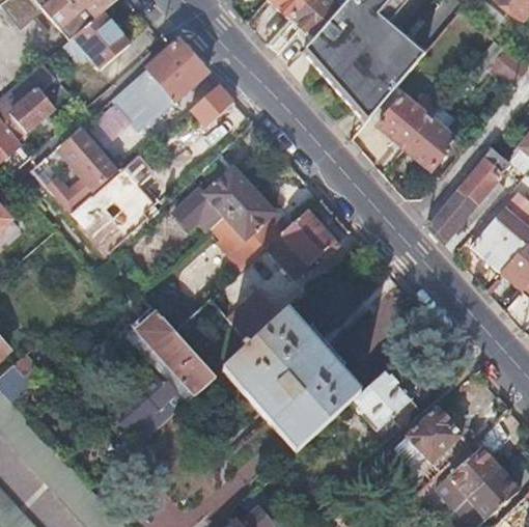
[(102,9),(113,0),(32,0),(66,39),(71,36),(93,17),(102,9)]
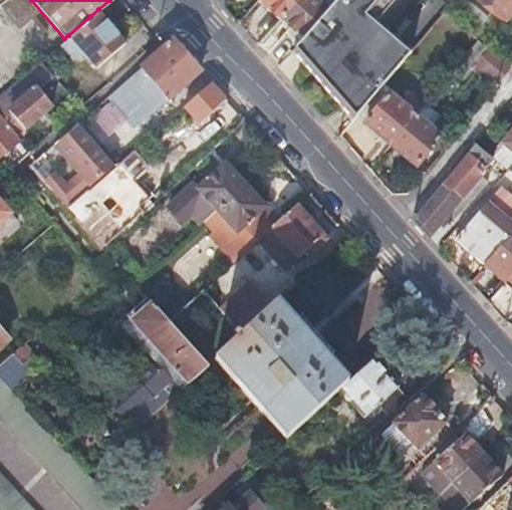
[(280,18),(296,0),(259,0),(280,18)]
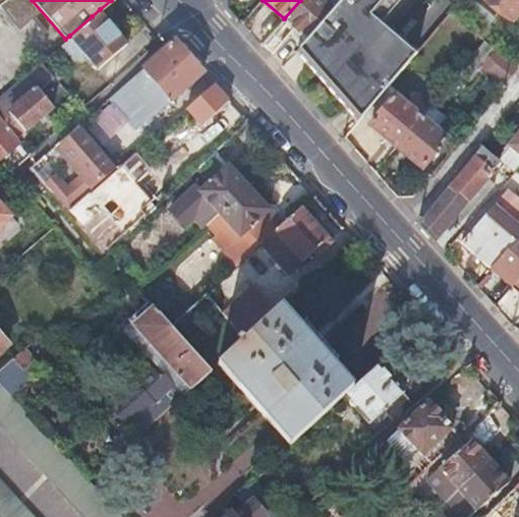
[(335,6),(328,0),(300,0),(284,18),(295,29),(306,38),(335,6)]
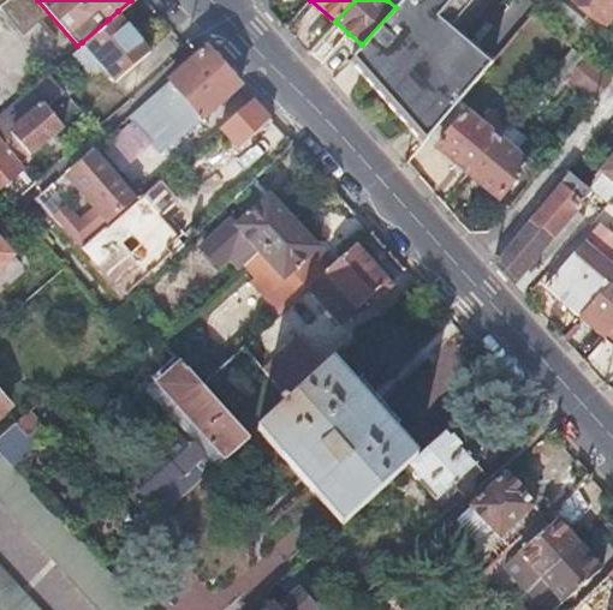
[(465,94),(494,60),(450,23),(469,0),(402,0),(396,7),(362,45),(352,55),(349,60),(424,143),(432,135),(465,94)]
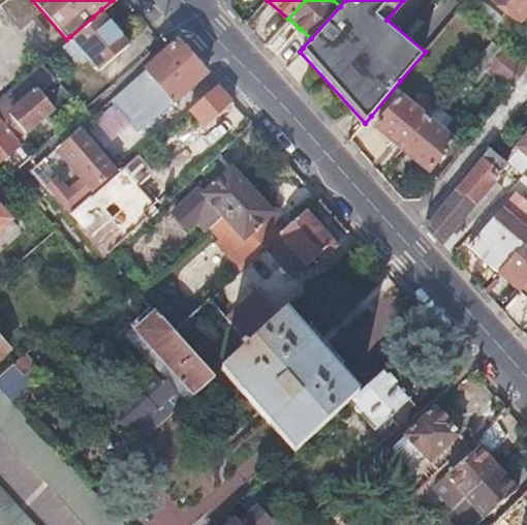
[(499,0),(521,18),(526,9),(526,0),(499,0)]
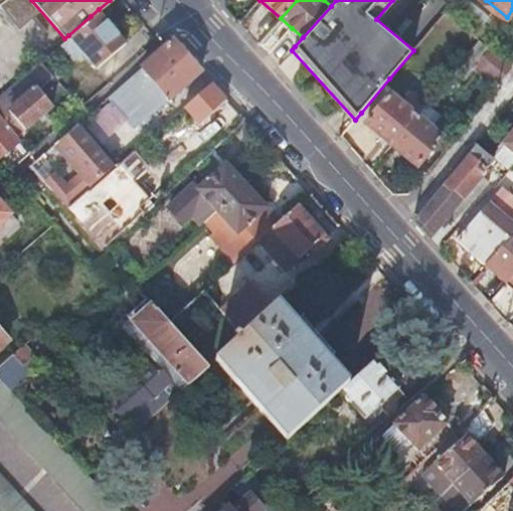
[(125,40),(99,9),(91,16),(68,35),(83,51),(97,66),(125,40)]
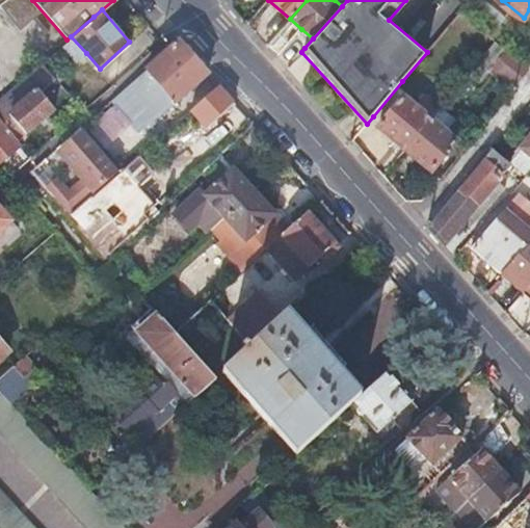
[(77,62),(86,53),(71,36),(67,40),(61,45),(77,62)]
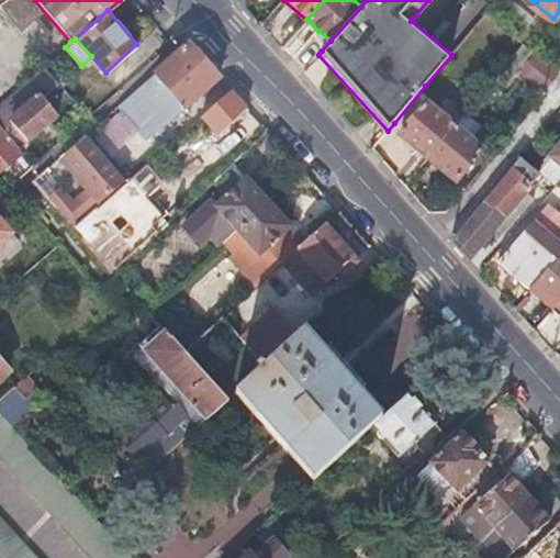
[(559,70),(524,41),(508,58),(546,91),(559,75),(559,70)]
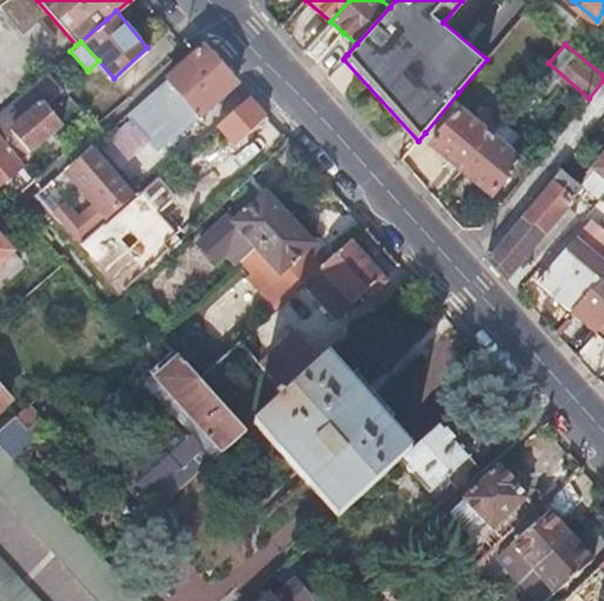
[(203,45),(128,111),(161,149),(237,83),(203,45)]
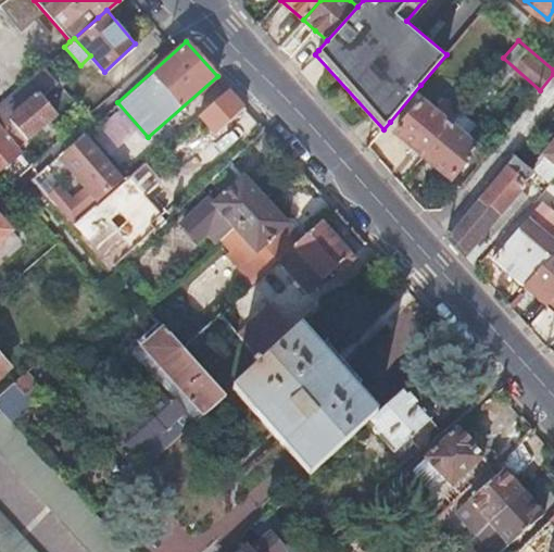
[(60,83),(62,85),(70,77),(52,57),(45,63),(60,83)]
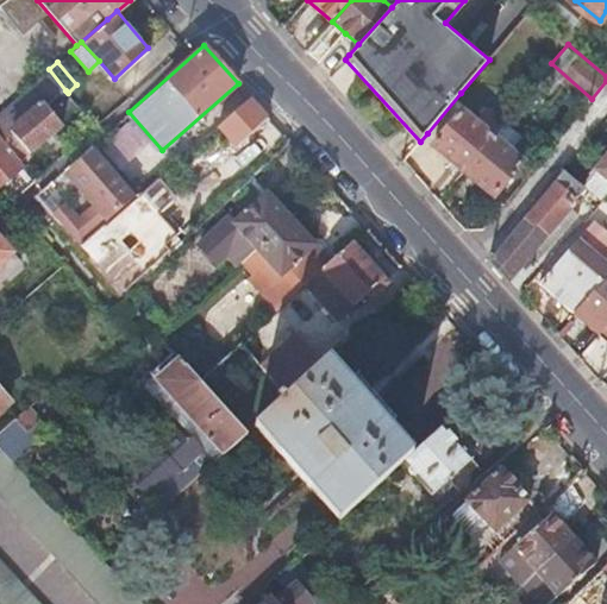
[(0,109),(0,134),(19,157),(62,121),(49,105),(66,90),(49,69),(0,109)]
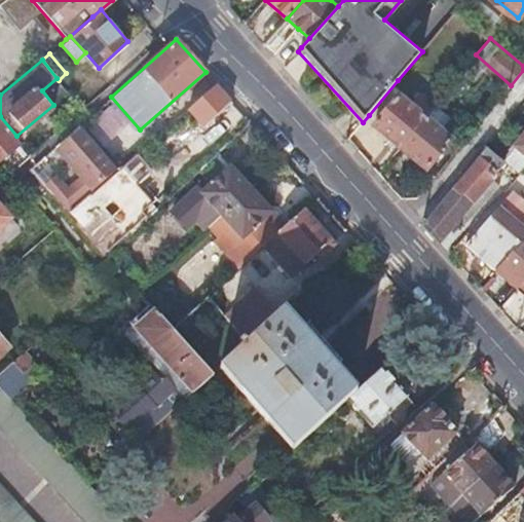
[(70,94),(81,107),(101,89),(89,75),(70,94)]
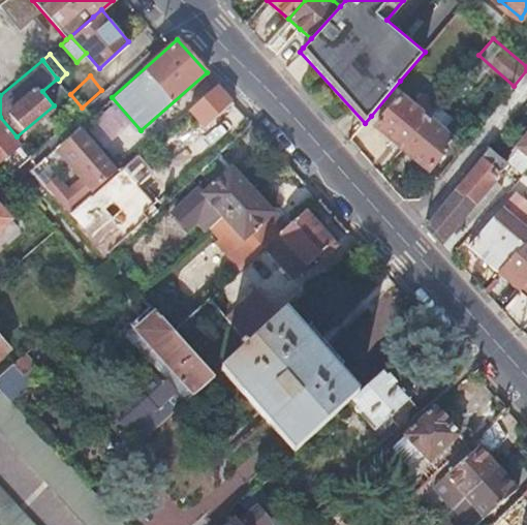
[(407,88),(400,81),(371,116),(380,122),(402,95),(407,88)]
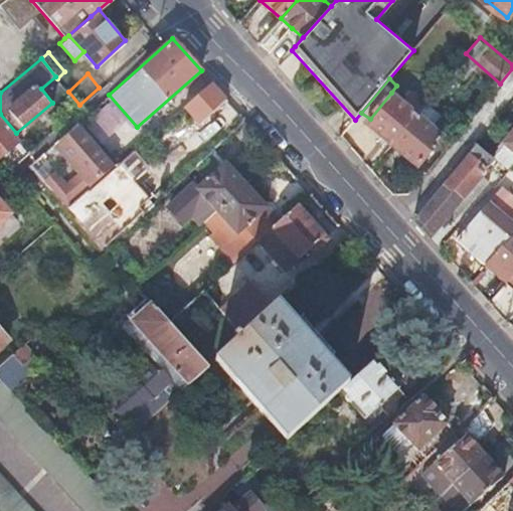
[(227,100),(212,82),(184,107),(199,124),(227,100)]
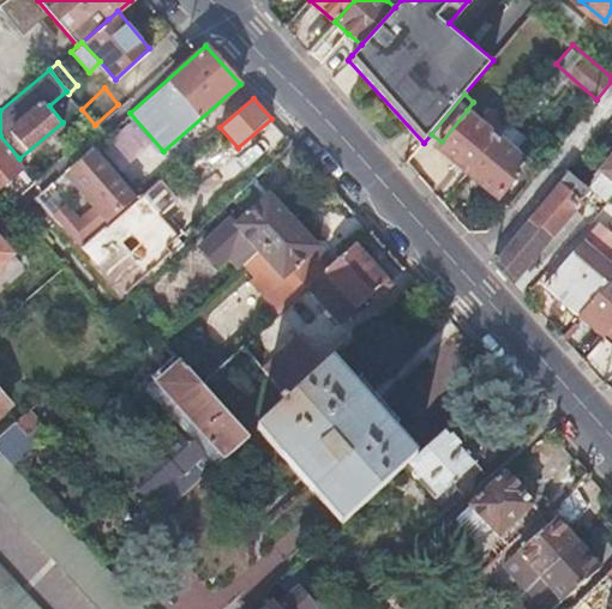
[(497,136),(510,119),(491,103),(478,119),(497,136)]
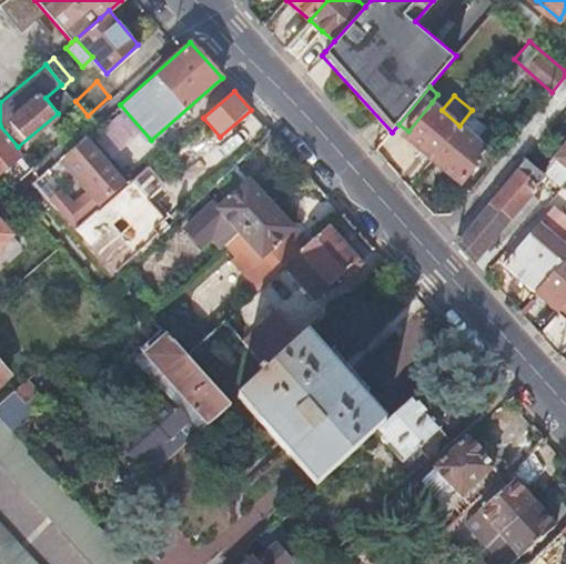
[(434,157),(460,126),(442,110),(432,102),(408,131),(406,133),(434,157)]
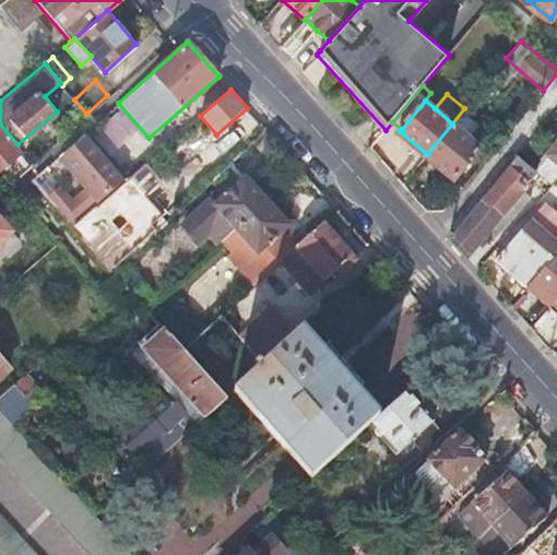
[(452,124),(469,138),(481,122),(464,108),(452,124)]
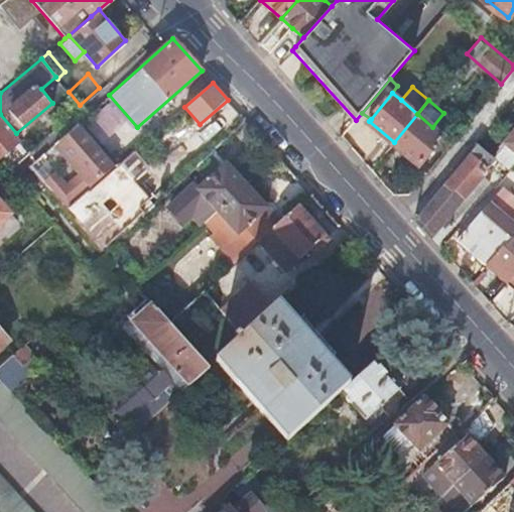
[(0,152),(19,136),(16,133),(0,114),(0,152)]
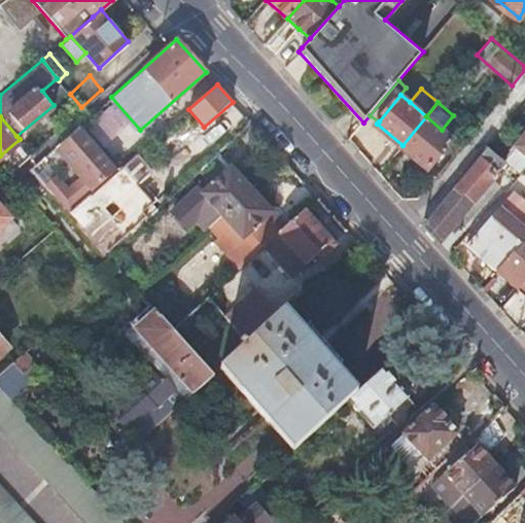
[(426,116),(403,145),(428,167),(453,139),(442,130),(426,116)]
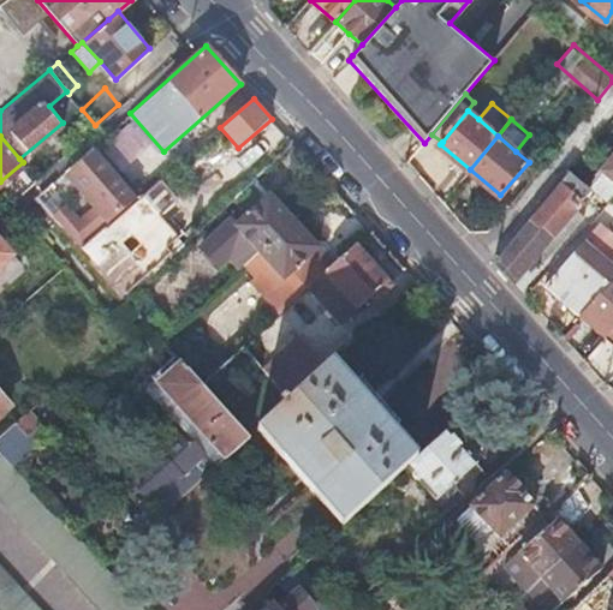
[(81,221),(67,233),(81,247),(138,198),(93,147),(67,168),(84,187),(90,183),(105,199),(81,221)]
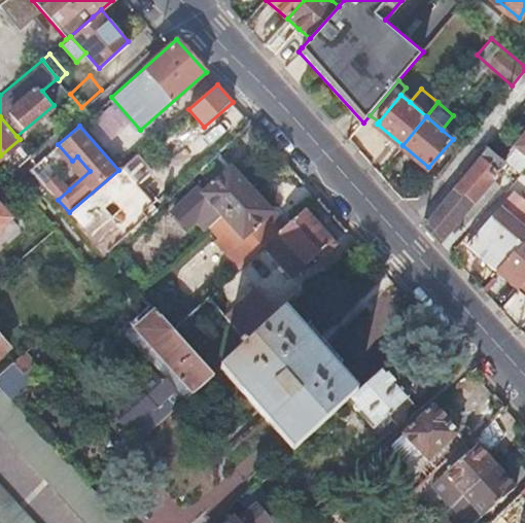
[(524,131),(502,158),(521,172),(524,169),(524,131)]
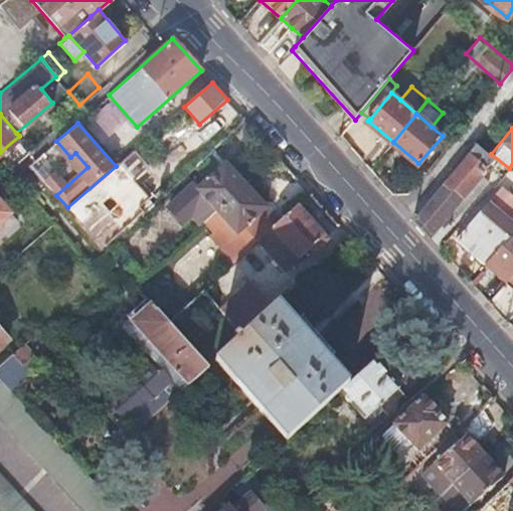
[(441,184),(415,217),(438,241),(446,232),(455,221),(460,212),(454,207),(458,203),(463,207),(467,201),(462,197),(484,171),(479,167),(491,154),(477,143),(441,184)]
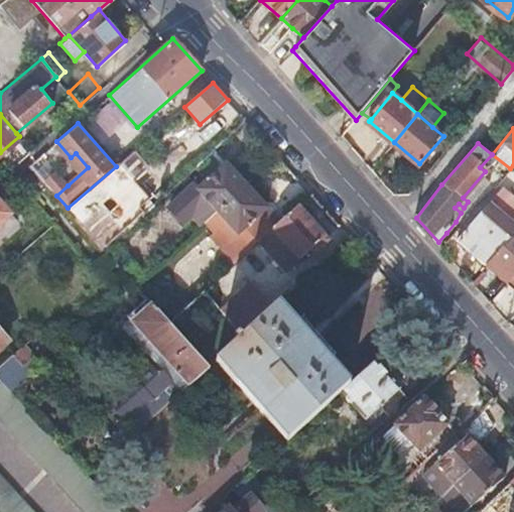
[(206,221),(246,184),(239,176),(213,149),(194,166),(206,179),(197,187),(193,183),(167,207),(182,224),(191,216),(201,225),(204,222),(206,221)]
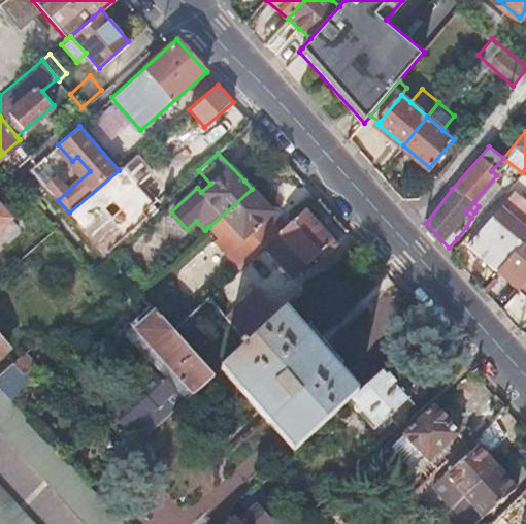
[(138,155),(71,215),(102,249),(134,221),(157,199),(141,181),(148,171),(149,168),(149,166),(138,155)]
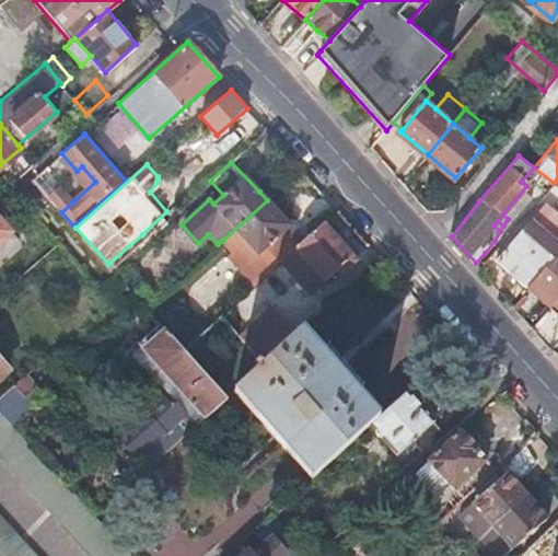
[(44,170),(32,181),(61,212),(73,201),(44,170)]
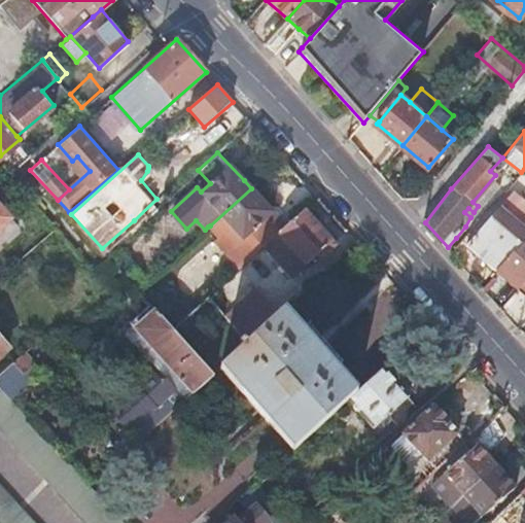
[(524,169),(521,172),(509,187),(518,196),(524,187),(524,169)]
